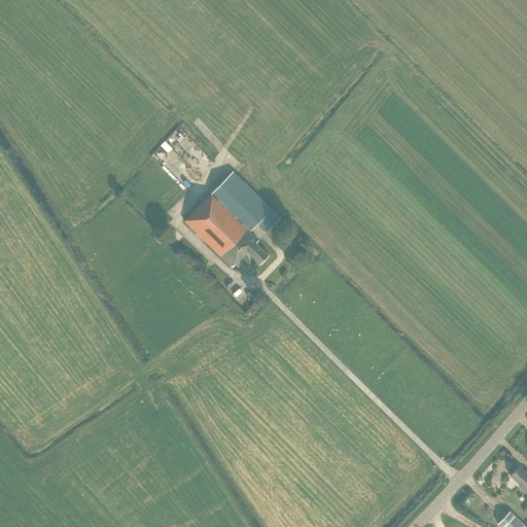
[(165,139),(159,143),(166,152),(172,148),(165,139)]
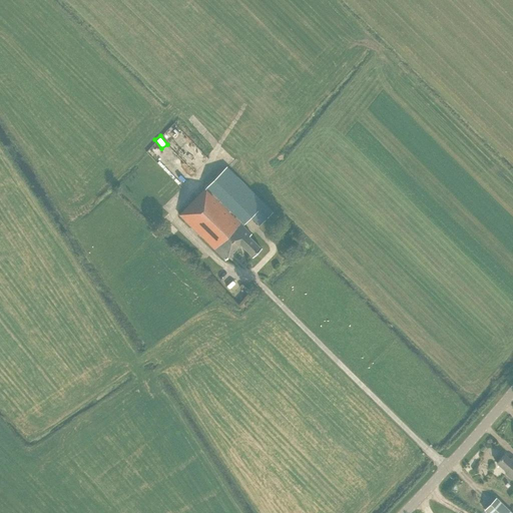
[(152,158),(158,153),(151,145),(145,150),(152,158)]
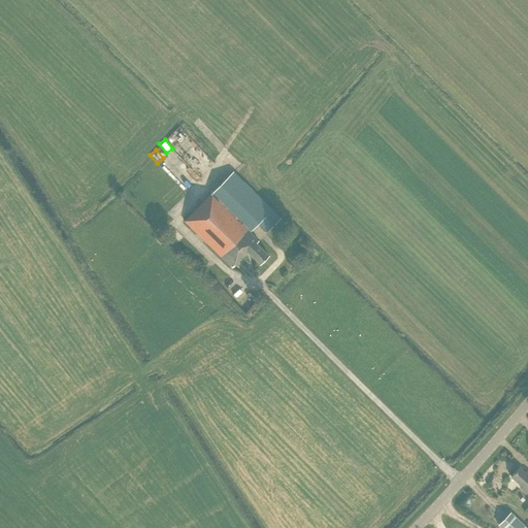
[(192,180),(197,175),(186,163),(180,168),(192,180)]
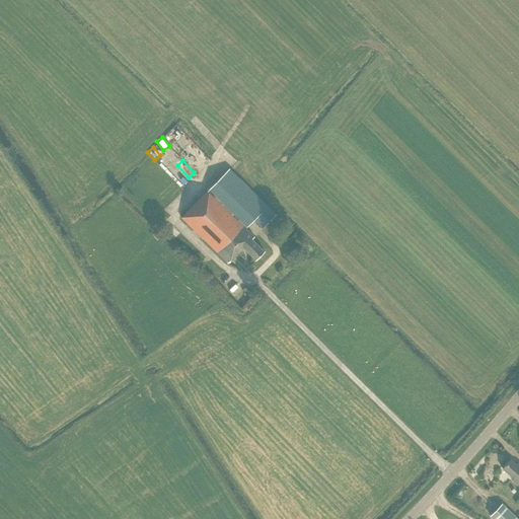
[(263,228),(276,214),(253,191),(230,168),(181,217),(228,263),(243,247),(255,260),(265,250),(251,238),(254,236),(245,228),(253,220),(263,228)]
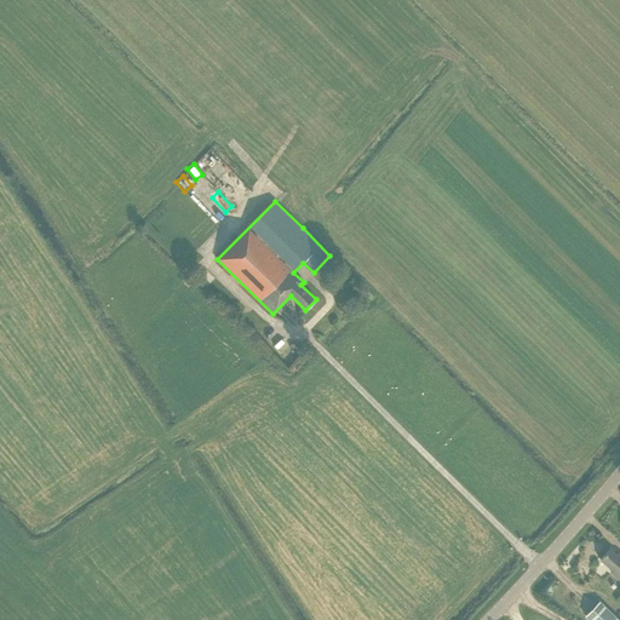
[(619,552),(616,555),(609,549),(600,560),(613,570),(612,573),(619,580),(619,552)]
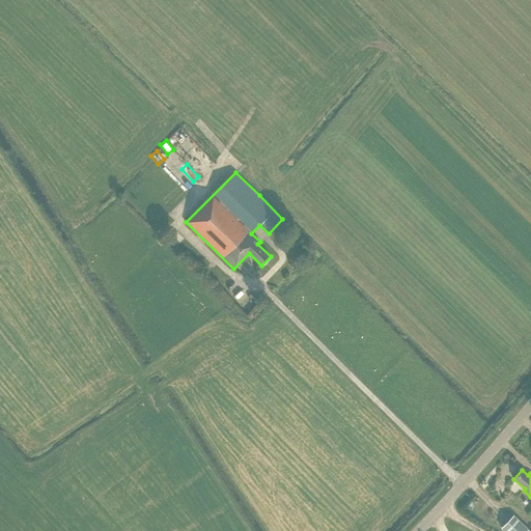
[(529,530),(513,515),(501,528),(504,530),(529,530)]
